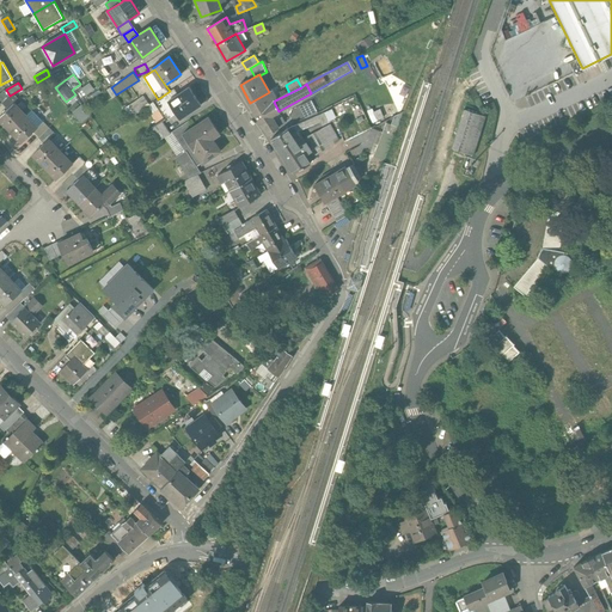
[(189,86),(169,101),(172,105),(179,115),(182,118),(201,104),(189,86)]
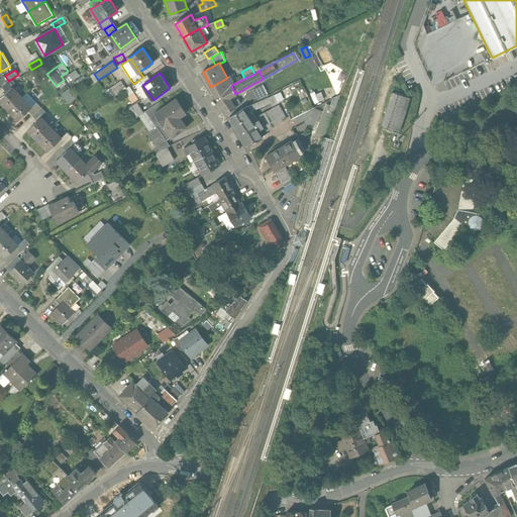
[(227,78),(211,87),(220,104),(227,100),(236,95),(235,94),(231,86),(232,85),(228,77),(227,78)]
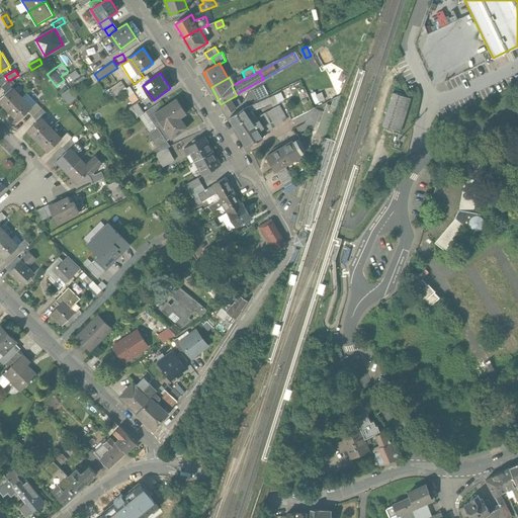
[(9,81),(1,88),(6,93),(11,88),(15,85),(11,80),(9,81)]
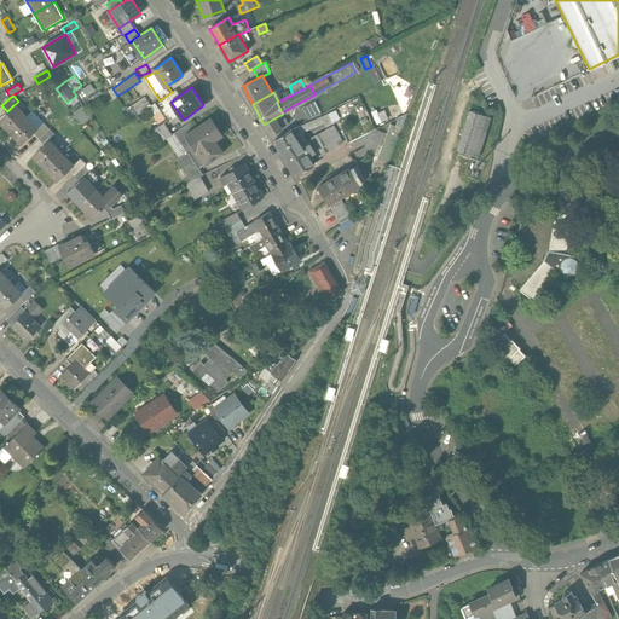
[(142,100),(134,105),(140,114),(146,109),(142,100)]
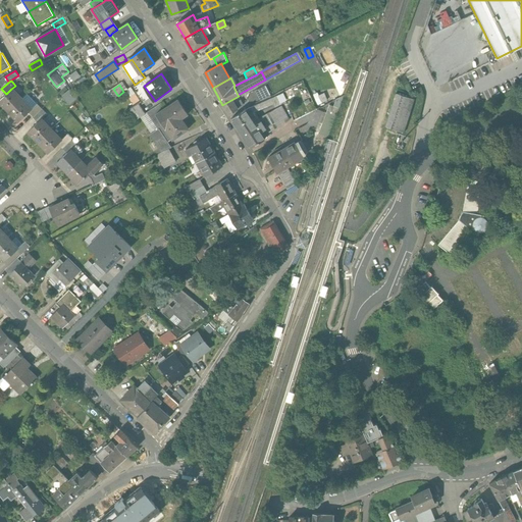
[(265,86),(256,91),(260,100),(270,95),(265,86)]
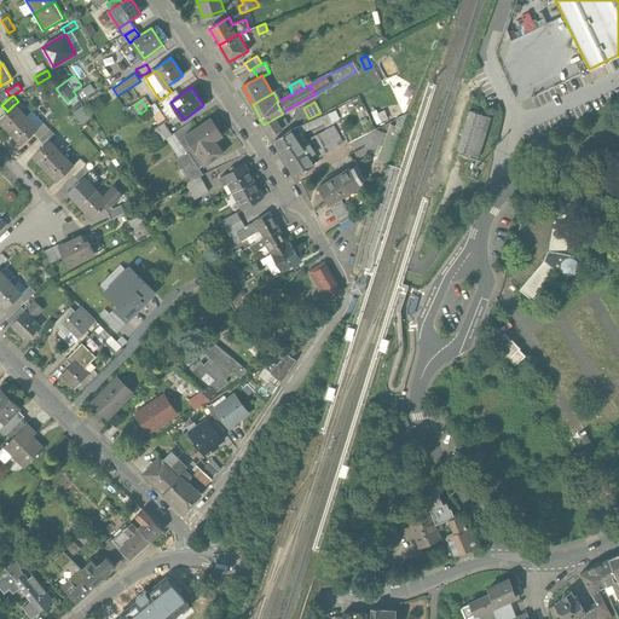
[(7,111),(0,119),(0,122),(10,133),(25,117),(13,105),(7,111)]
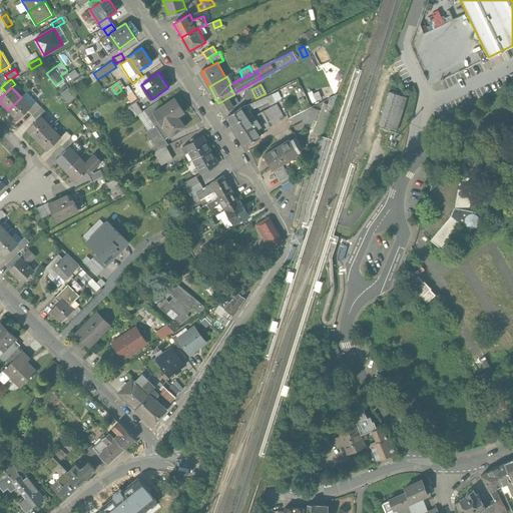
[(65,101),(72,98),(67,88),(61,91),(65,101)]
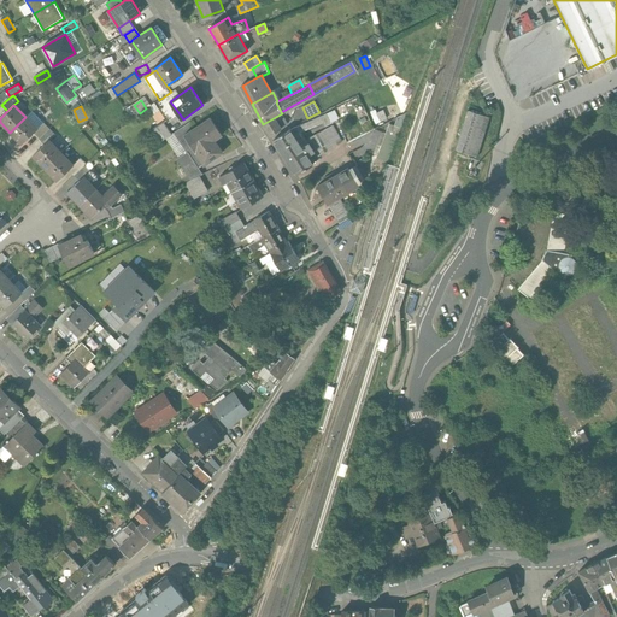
[(181,116),(174,106),(168,110),(175,121),(181,116)]
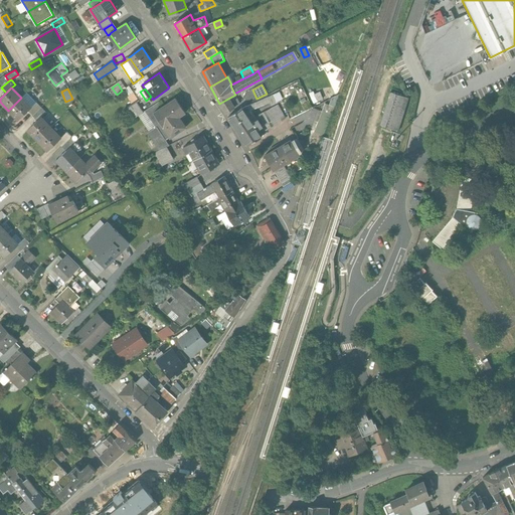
[(279,93),(241,109),(244,114),(270,103),(271,106),(278,103),(277,102),(281,100),(279,93)]
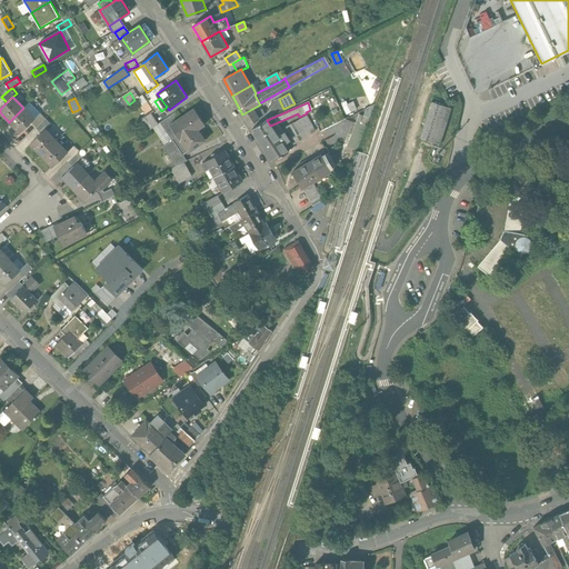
[(431,103),(420,139),(437,145),(448,109),(431,103)]
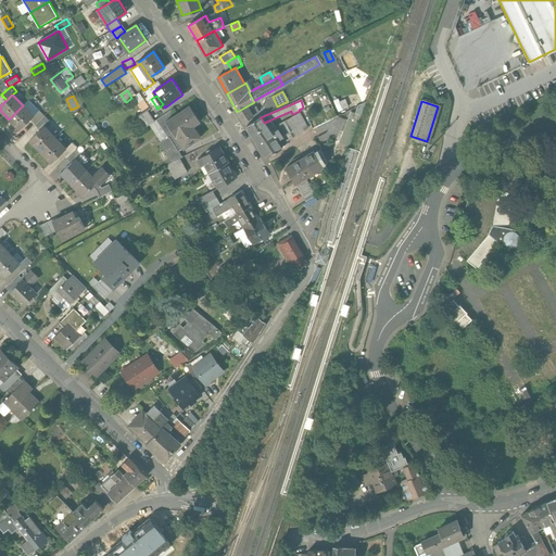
[(23,105),(9,119),(20,130),(29,121),(34,117),(23,105)]
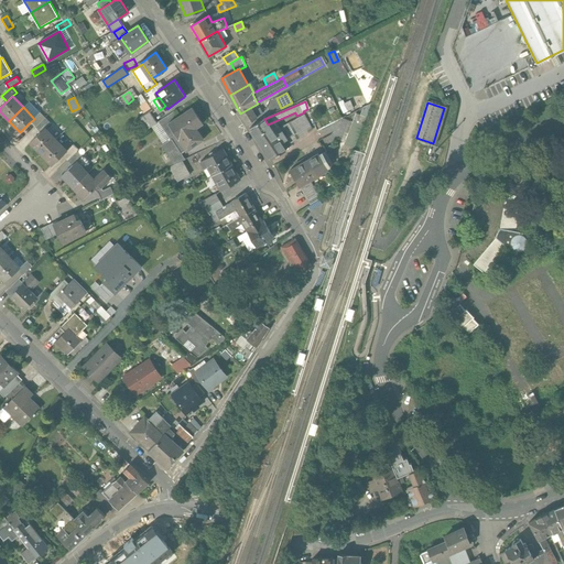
[(177,117),(169,123),(187,150),(204,139),(197,128),(204,123),(193,107),(177,117)]
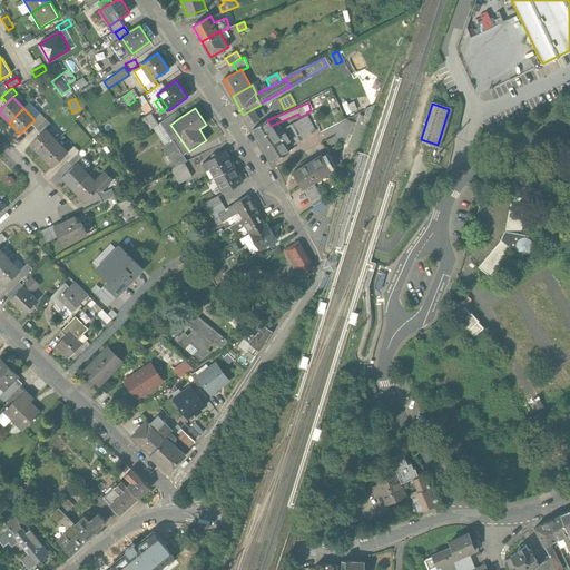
[(251,110),(243,115),(249,125),(256,120),(251,110)]
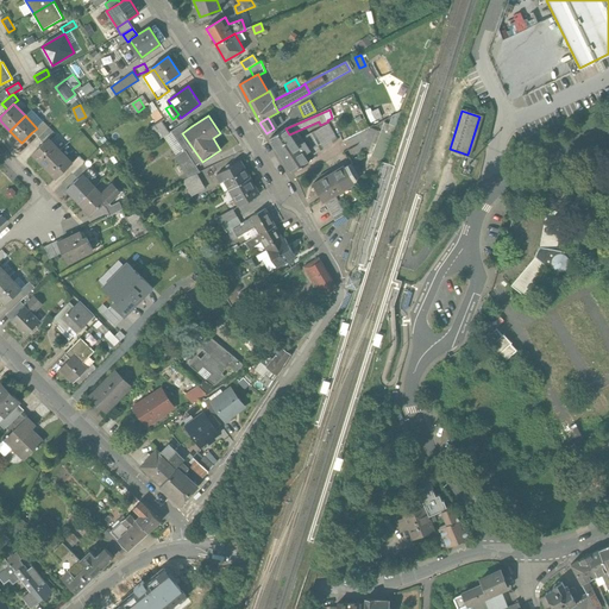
[(162,120),(151,127),(159,140),(170,133),(162,120)]
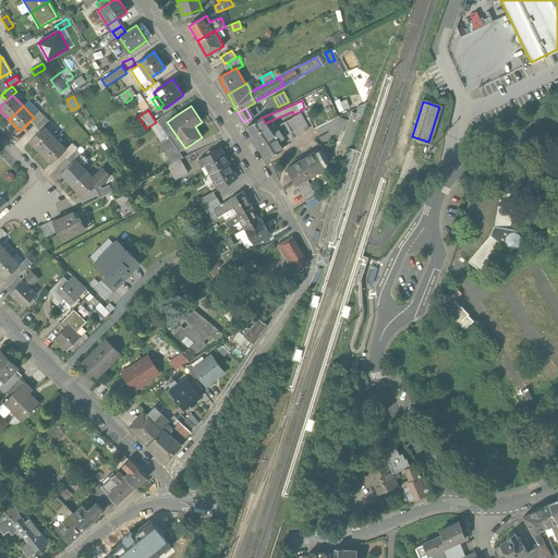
[(172,110),(158,120),(170,138),(160,145),(172,162),(181,158),(183,157),(180,152),(185,148),(167,122),(176,116),(172,110)]
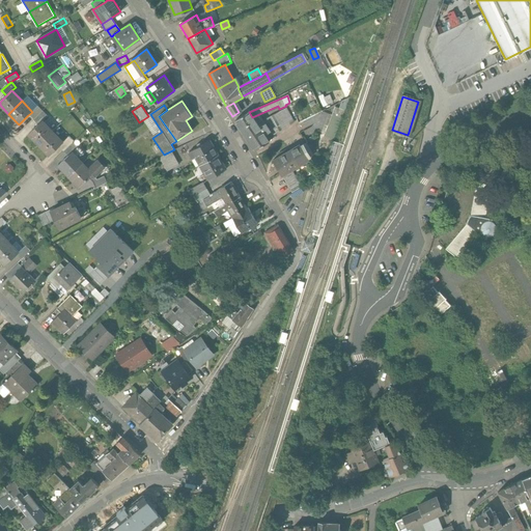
[(32,112),(28,115),(33,120),(43,112),(37,107),(32,112)]
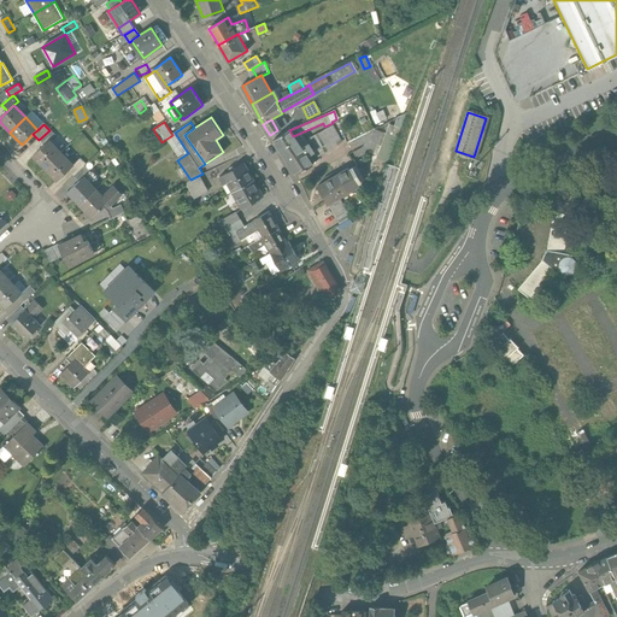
[(327,136),(310,147),(317,158),(342,142),(333,125),(324,130),(327,136)]
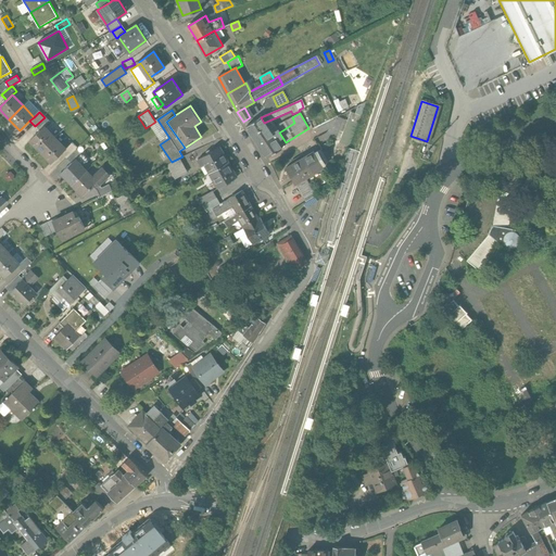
[(261,116),(247,126),(267,158),(282,149),(280,146),(286,142),(279,133),(278,129),(272,134),(264,123),(261,117),(261,116)]
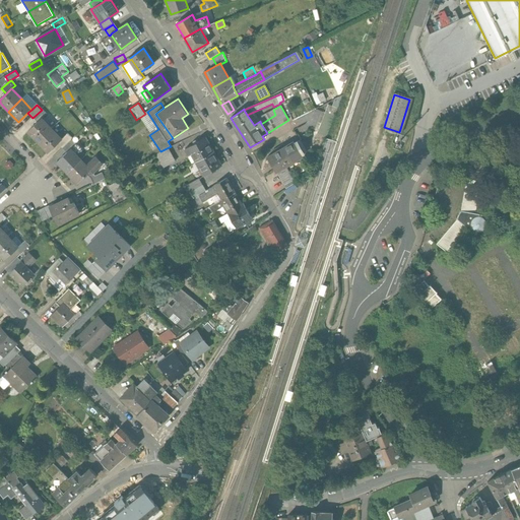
[(42,110),(33,118),(38,123),(41,119),(46,115),(42,110)]
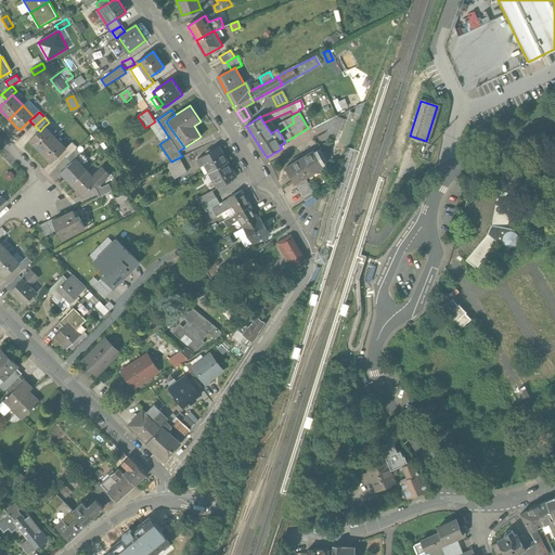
[(347,119),(339,140),(349,143),(357,124),(347,119)]
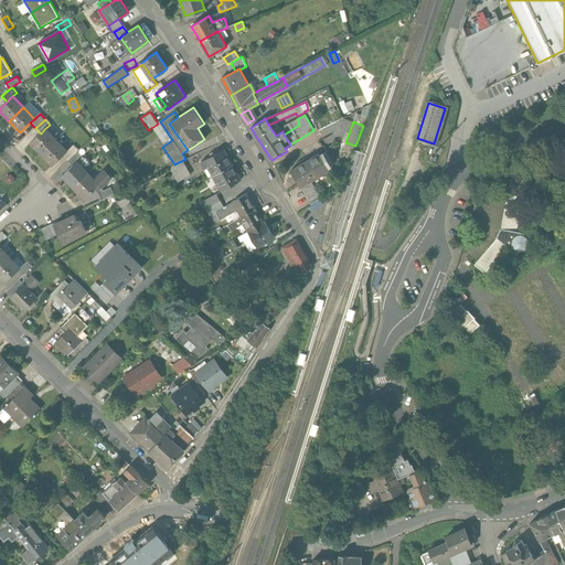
[(41,134),(31,142),(42,155),(55,141),(44,129),(41,134)]
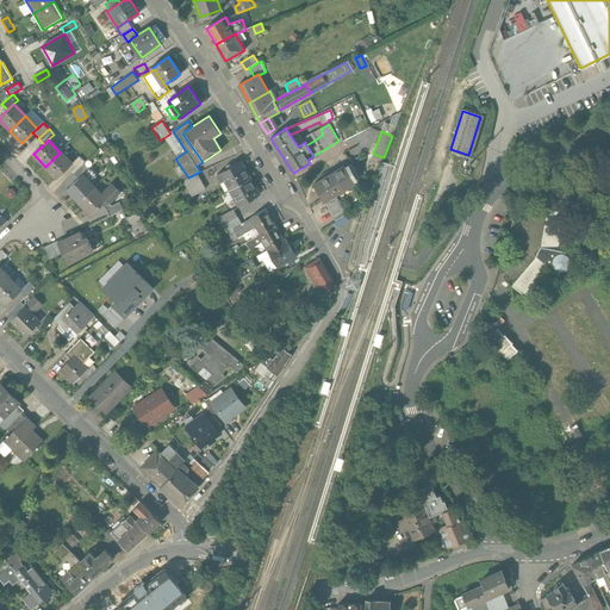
[(60,153),(45,167),(56,179),(72,165),(60,153)]
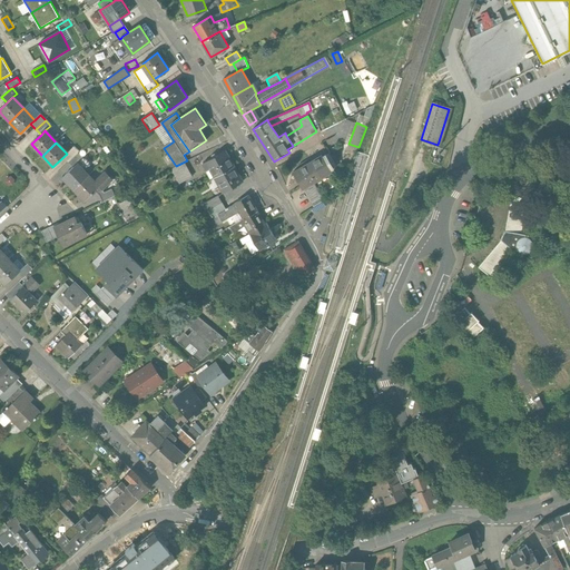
[(226,150),(204,164),(208,170),(212,169),(215,177),(218,175),(234,166),(235,166),(226,150)]
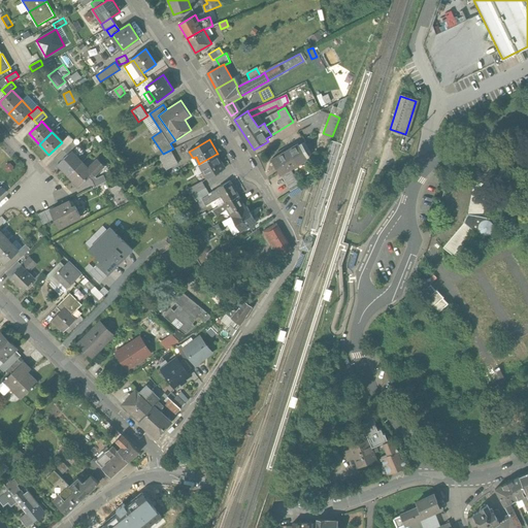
[(72,142),(63,151),(68,156),(76,147),(72,142)]
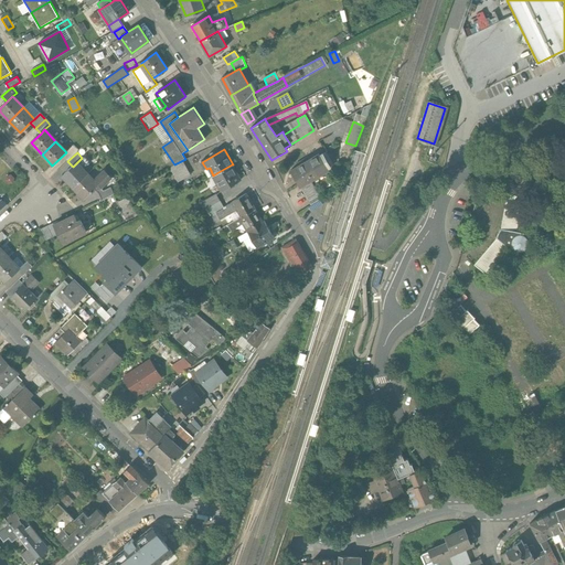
[(318,157),(307,162),(306,160),(295,166),(296,168),(289,171),(298,188),(326,173),(318,157)]
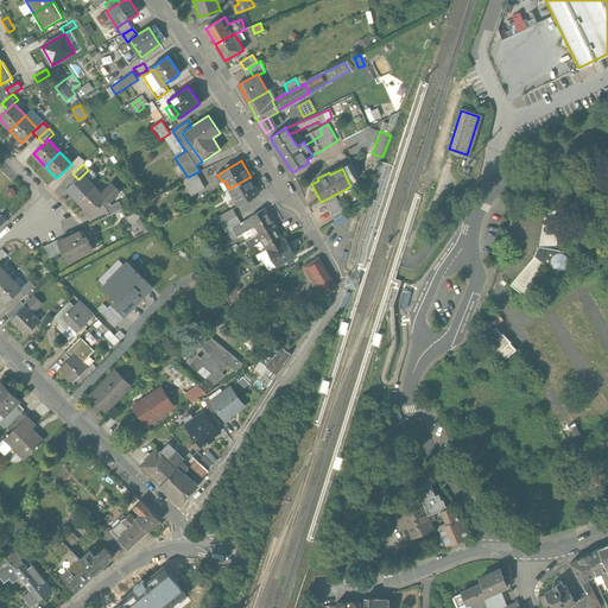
[(78,179),(68,190),(78,202),(94,187),(89,182),(95,177),(95,175),(92,170),(89,170),(88,170),(78,179)]
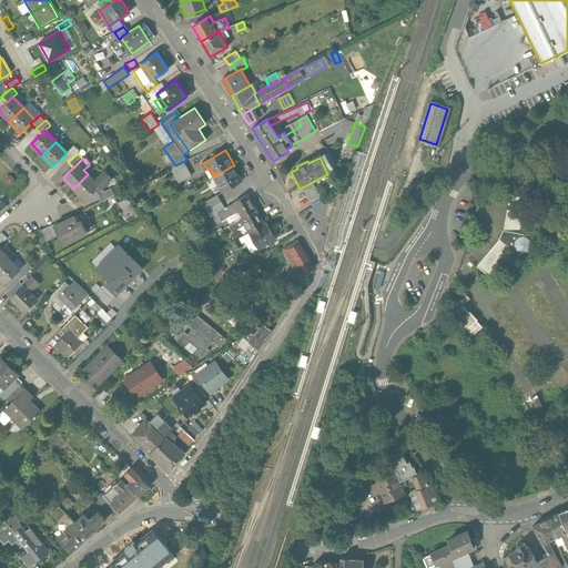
[(175,165),(172,168),(179,181),(191,175),(184,161),(175,165)]
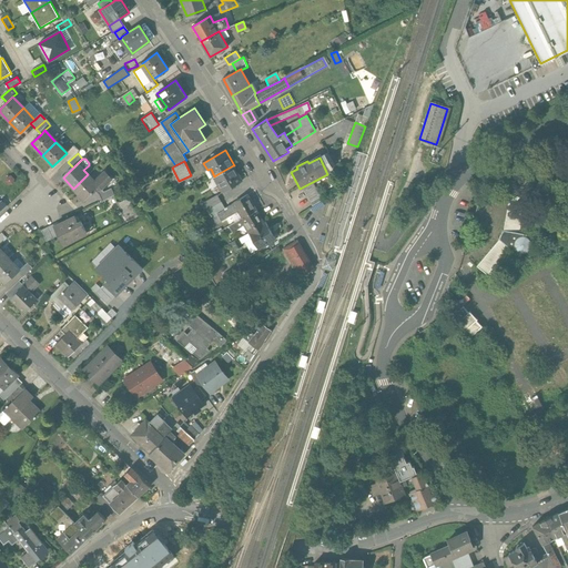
[(233,165),(217,174),(224,184),(221,186),(224,191),(242,181),(233,165)]
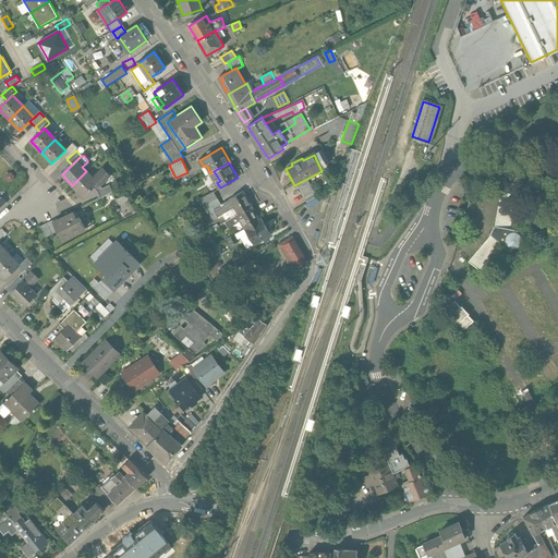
[(86,171),(72,185),(84,197),(94,187),(98,184),(99,185),(110,176),(104,169),(93,179),(86,171)]
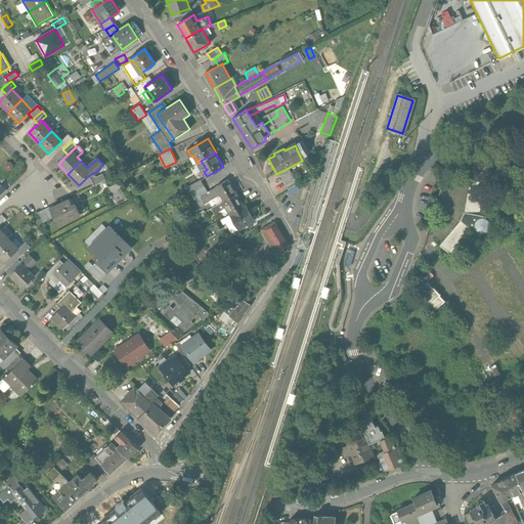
[(472,180),(466,212),(464,212),(464,213),(462,219),(460,220),(461,221),(440,246),(451,255),(472,230),(475,232),(477,230),(479,231),(482,232),(484,232),(487,230),(488,228),(489,226),(489,223),(487,221),(485,219),(483,218),(483,215),(479,214),(487,164),(472,161),(469,179),(472,180)]
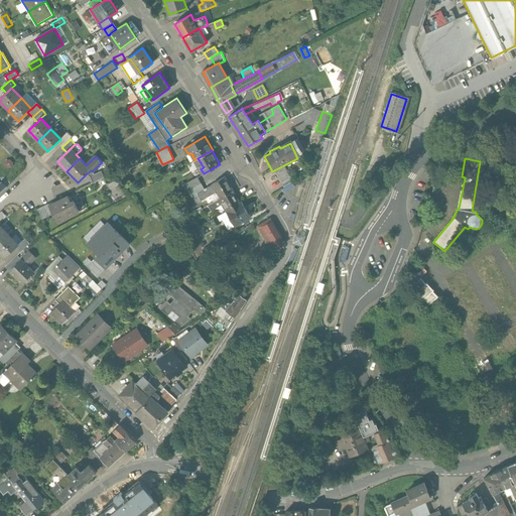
[(10,160),(5,161),(4,165),(7,169),(11,168),(13,163),(10,160)]
